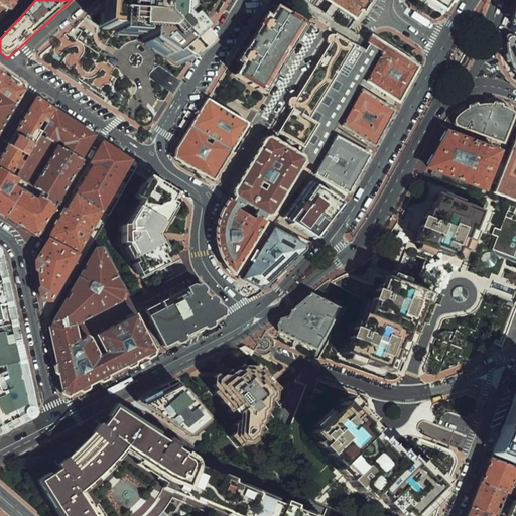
[(11,14),(21,0),(0,0),(0,5),(8,12),(11,14)]
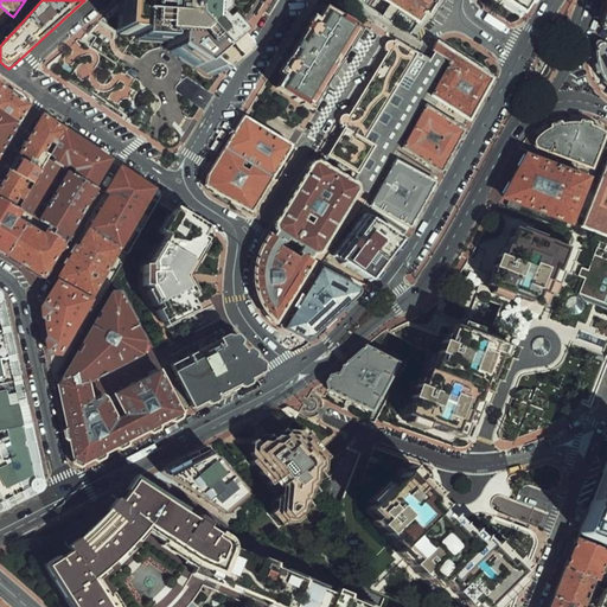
[(184,50),(199,71),(217,74),(254,44),(235,17),(238,0),(133,0),(121,2),(117,32),(161,42),(160,52),(184,50)]
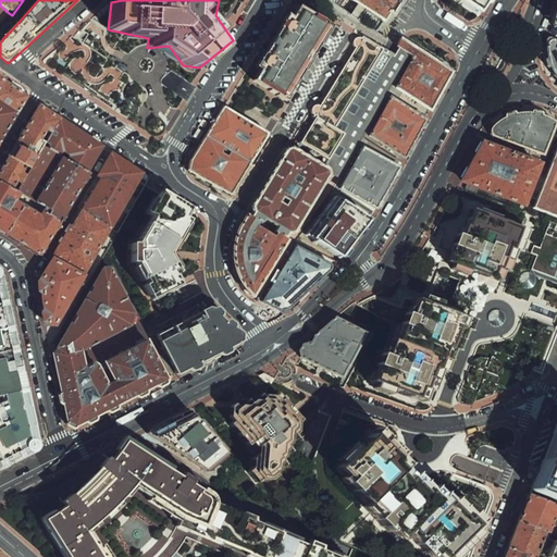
[(353,0),(390,23),(391,13),(395,15),(405,0),(353,0)]
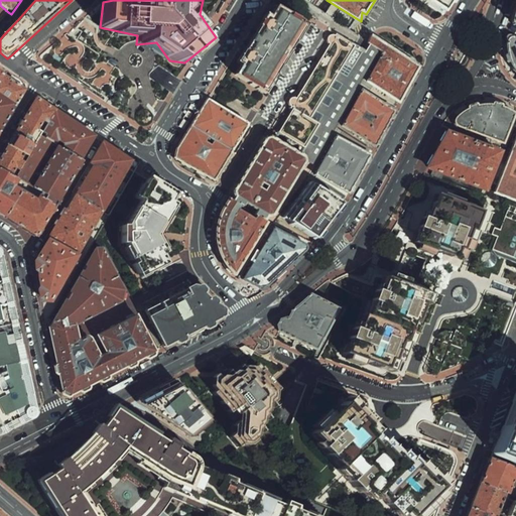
[(455,0),(422,0),(444,16),(455,0)]
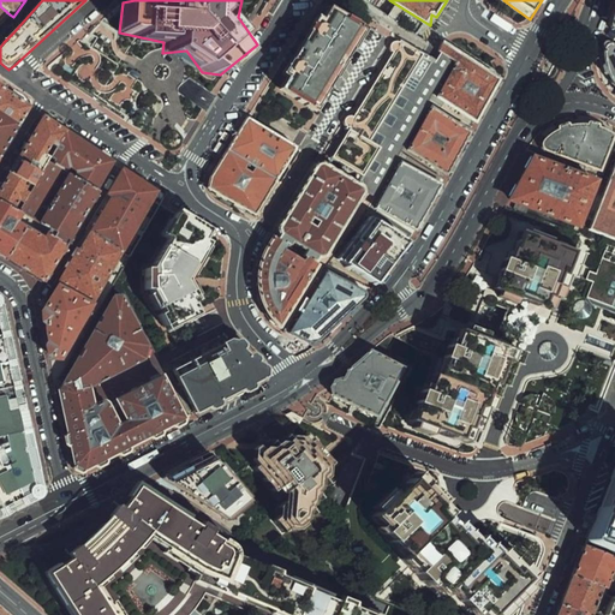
[(378,33),(334,5),(327,17),(321,12),(284,75),(292,79),(284,93),(327,118),(378,33)]
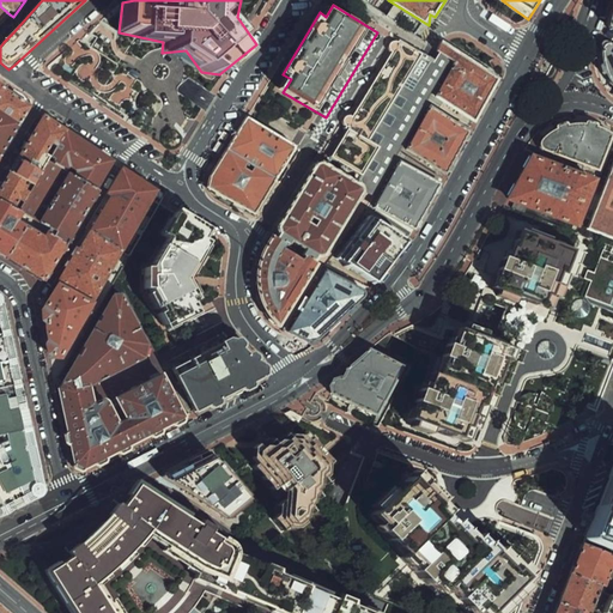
[(445,42),(439,53),(457,62),(436,99),(477,123),(498,91),(504,77),(502,64),(466,36),(451,37),(445,42)]
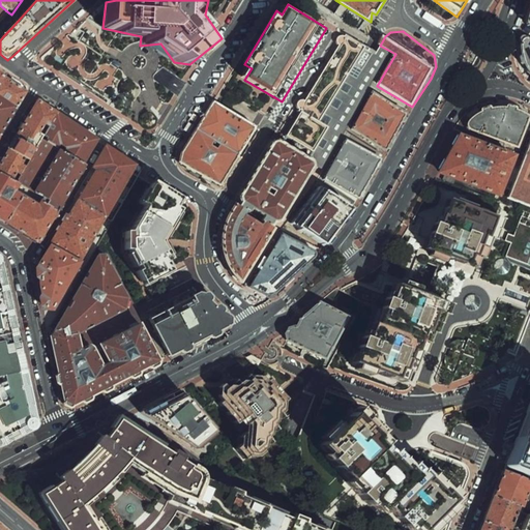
[(299,98),(297,104),(299,111),(286,137),(278,140),(272,141),(244,193),(241,199),(242,206),(237,204),(229,219),(223,236),(223,251),(224,262),(226,274),(234,284),(244,290),(276,230),(285,224),(313,177),(320,166),(313,159),(315,157),(330,127),(323,123),(365,48),(341,35),(306,96),(299,98)]
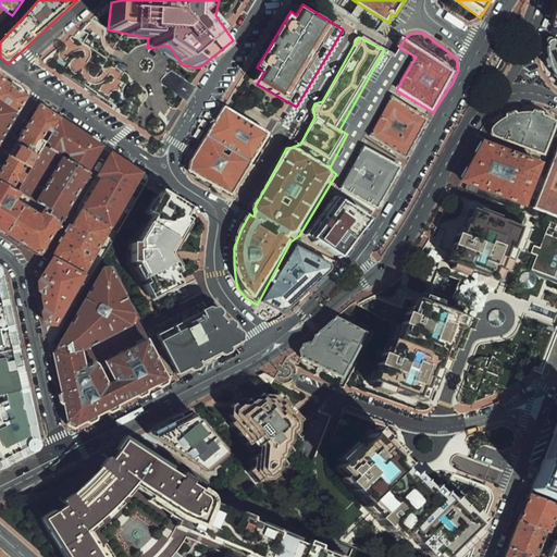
[(556,42),(554,41),(544,41),(546,62),(552,75),(556,84),(556,42)]
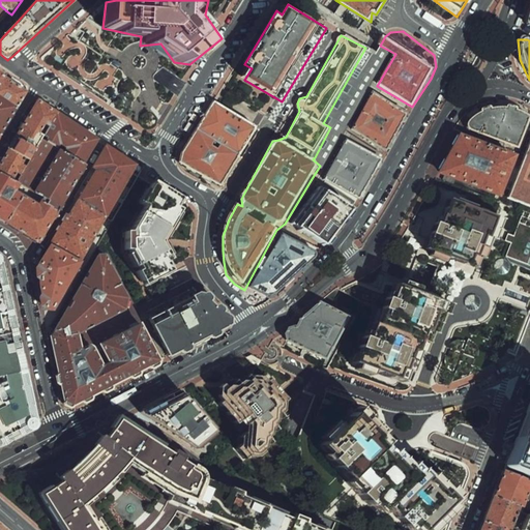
[(380,46),(376,53),(365,48),(323,123),(330,127),(315,157),(313,159),(320,166),(313,177),(321,181),(345,142),(353,130),(373,92),(377,86),(395,54),(380,46)]
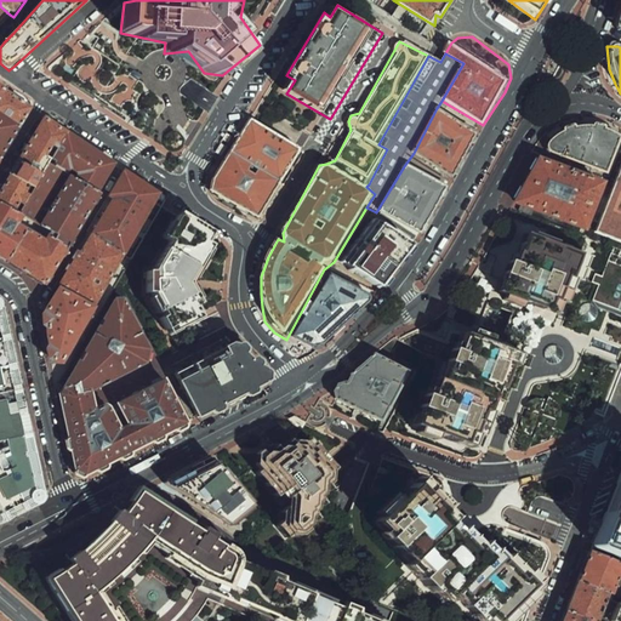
[(12,95),(9,92),(0,106),(0,112),(22,130),(33,112),(12,95)]
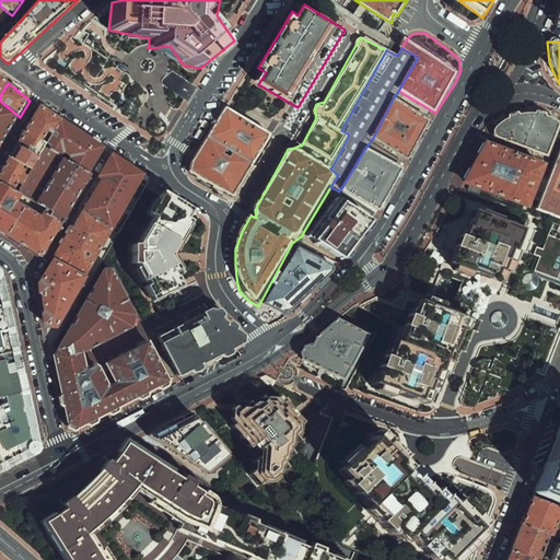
[(432,119),(394,97),(373,138),(408,160),(432,119)]
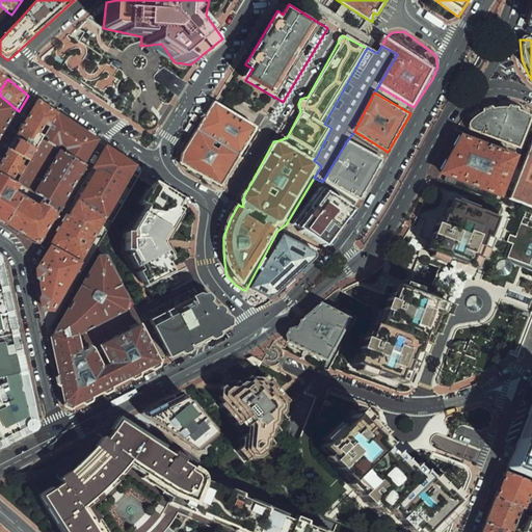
[(0,139),(1,141),(19,111),(0,96),(0,139)]
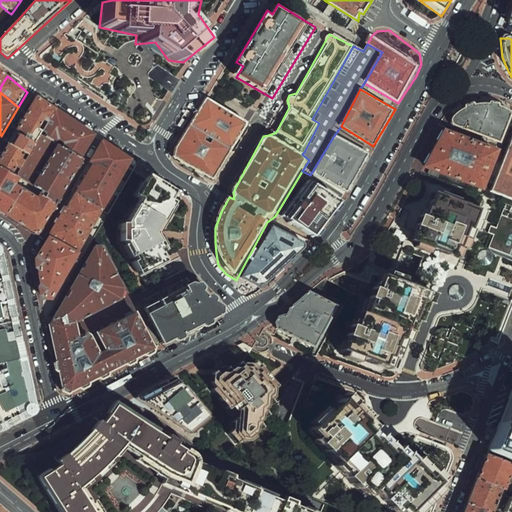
[(190,125),(233,154),(251,126),(205,100),(190,125)]
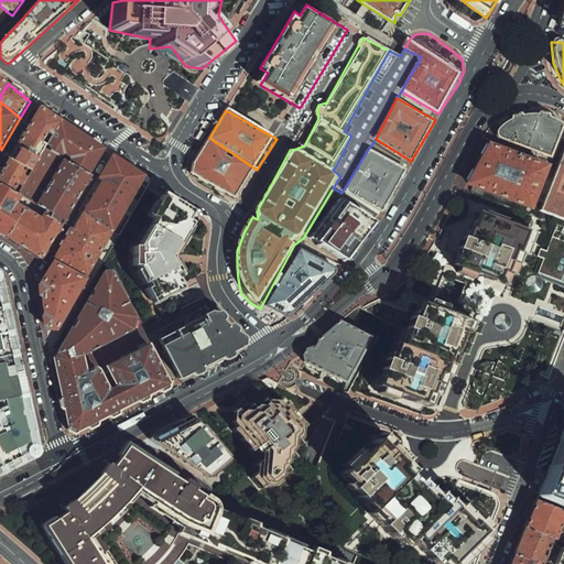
[(109,151),(44,111),(0,181),(0,237),(43,264),(96,183),(91,177),(109,151)]
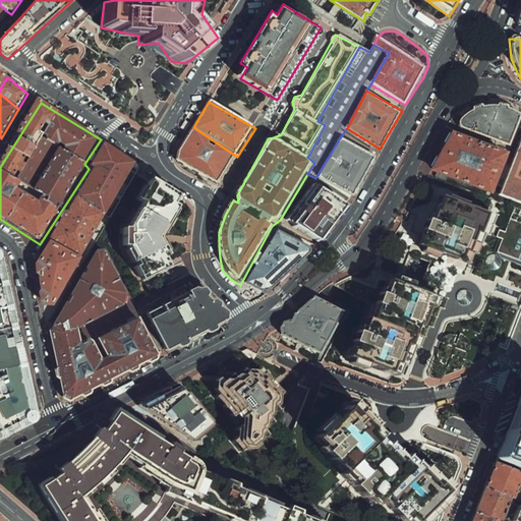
[(469,115),(462,124),(510,142),(520,113),(520,110),(512,109),(493,106),(479,111),(469,115)]
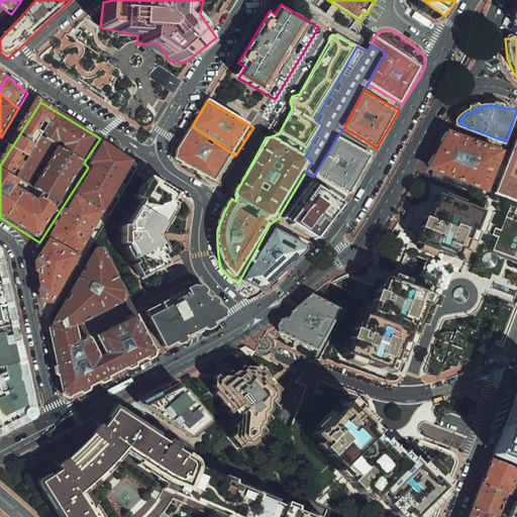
[(446,123),(428,169),(485,192),(503,146),(446,123)]
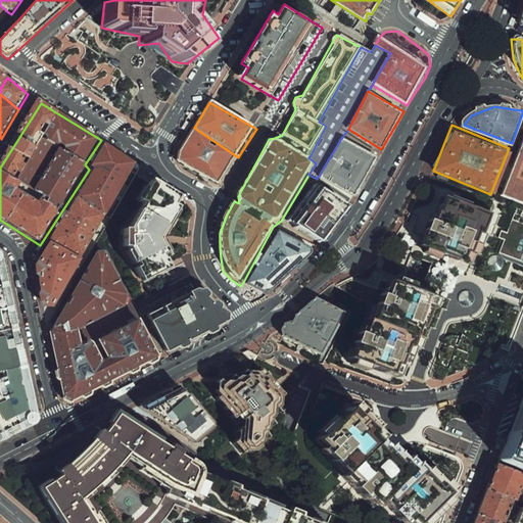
[(219,188),(238,157),(194,128),(180,150),(178,162),(219,188)]
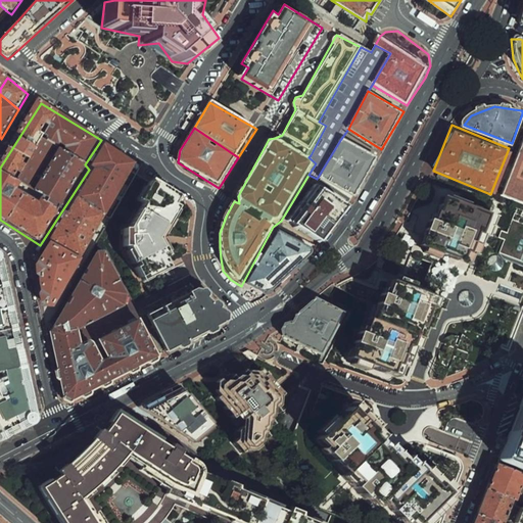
[(522,132),(503,197),(522,202),(522,132)]
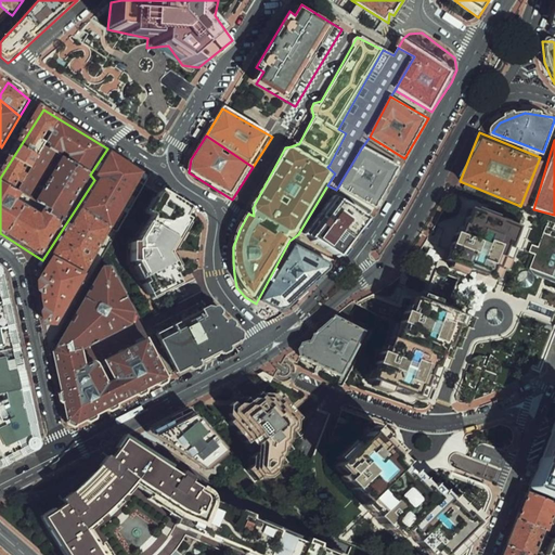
[(399,170),(361,149),(336,190),(373,213),(399,170)]
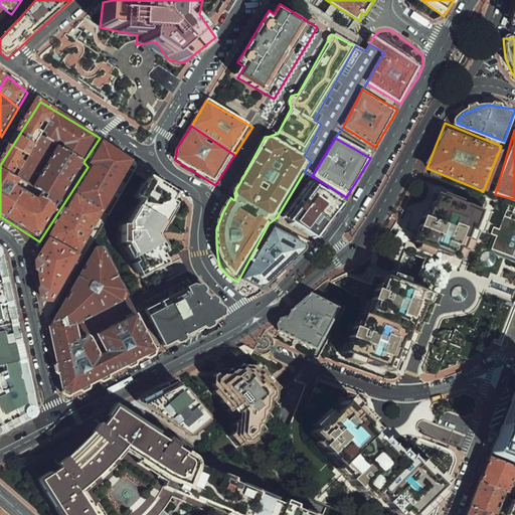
[(139,162),(106,141),(52,233),(88,251),(139,162)]
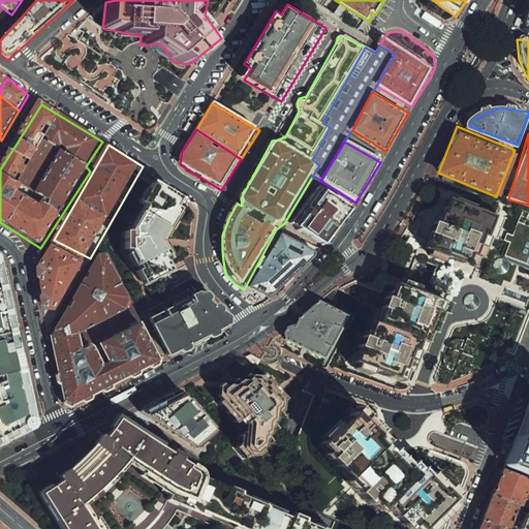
[(185,203),(151,181),(123,229),(122,252),(135,283),(173,265),(165,245),(185,203)]
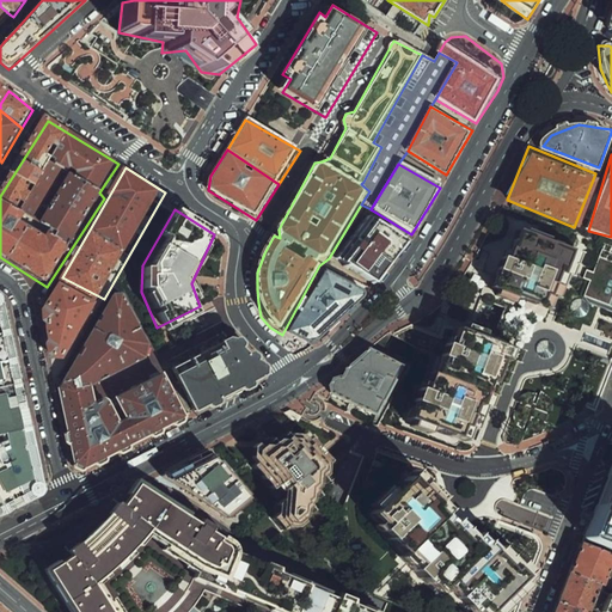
[(369,215),(340,258),(380,288),(411,244),(369,215)]
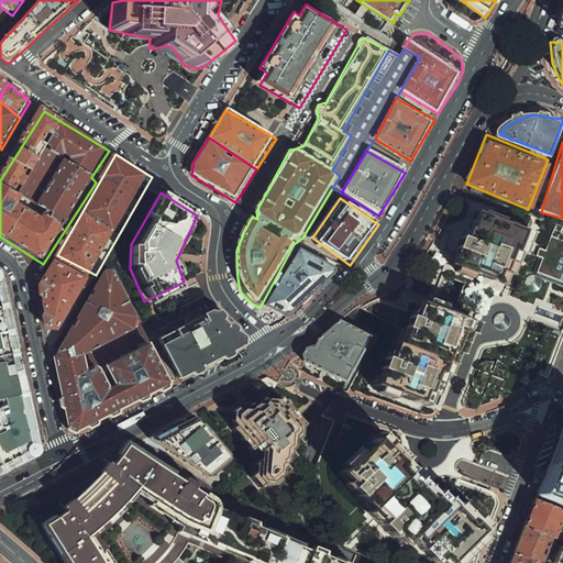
[(451,265),(508,285),(529,232),(473,211),(451,265)]
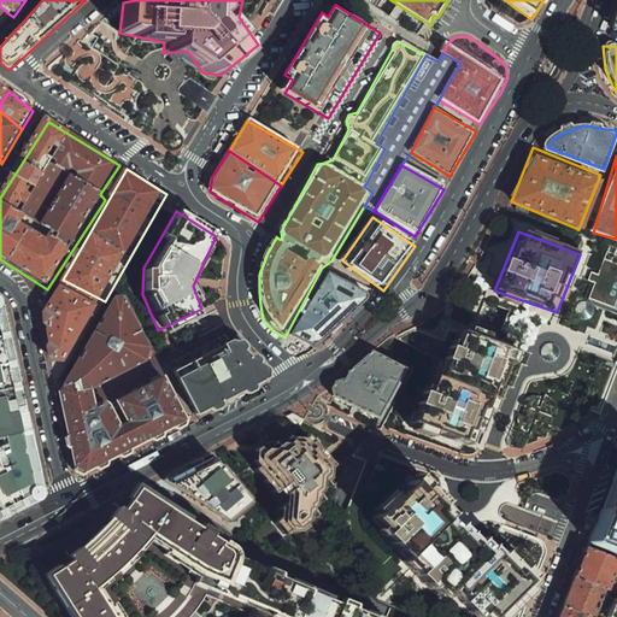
[(616,265),(607,263),(592,309),(616,316),(616,265)]
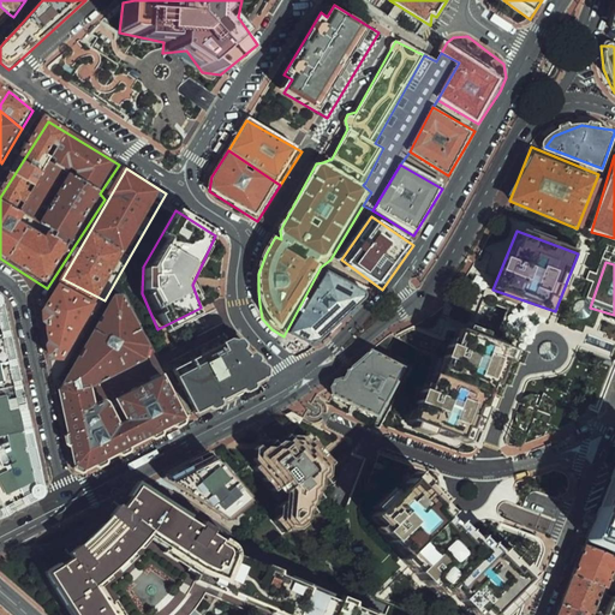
[(328,278),(290,332),(309,342),(320,339),(365,296),(328,278)]
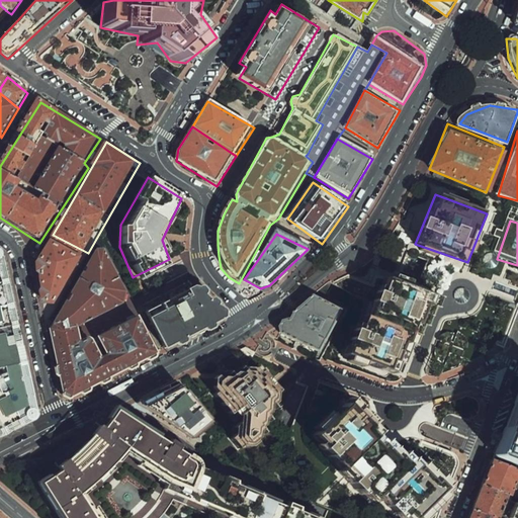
[(88,253),(53,235),(36,264),(41,310),(55,311),(88,253)]
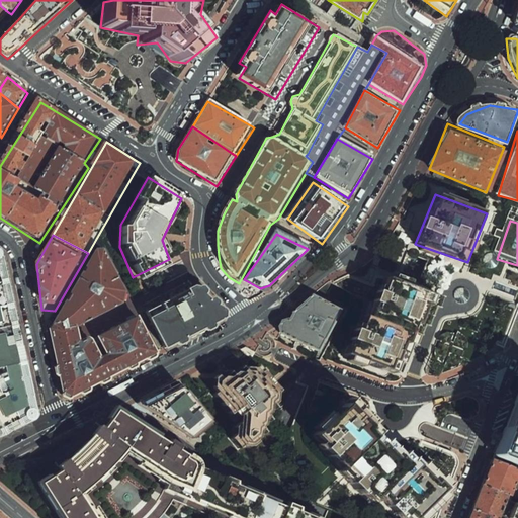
[(105,252),(98,254),(50,329),(64,396),(70,399),(157,355),(140,316),(101,335),(109,359),(103,361),(92,342),(81,346),(80,332),(125,308),(131,294),(105,252)]
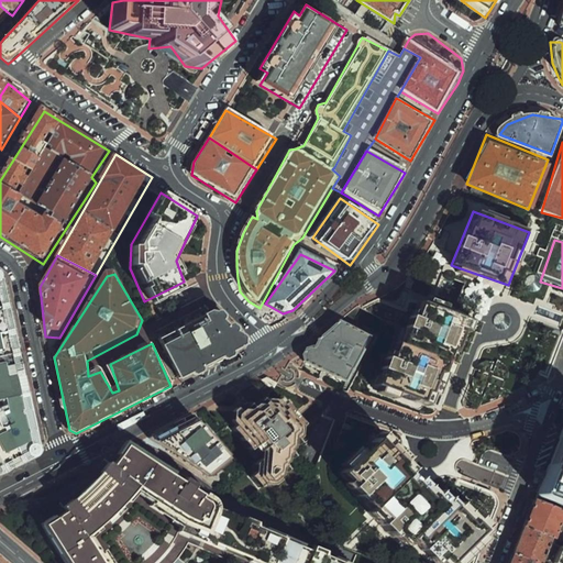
[(0,468),(43,445),(0,276),(0,468)]
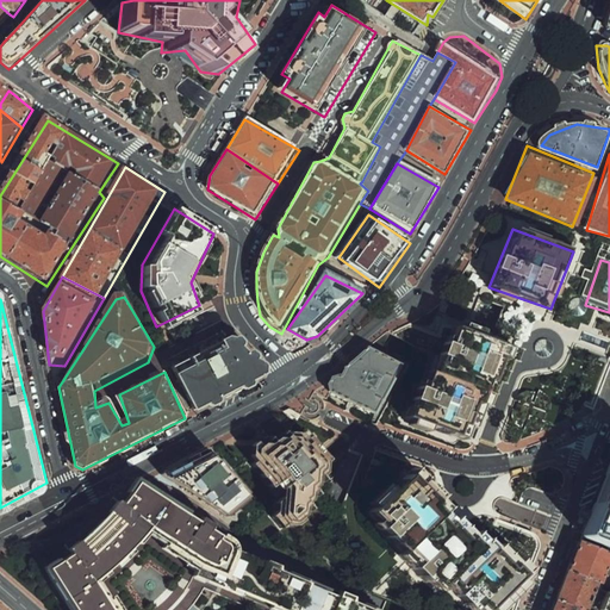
[(514,344),(465,318),(419,400),(474,428),(514,344)]
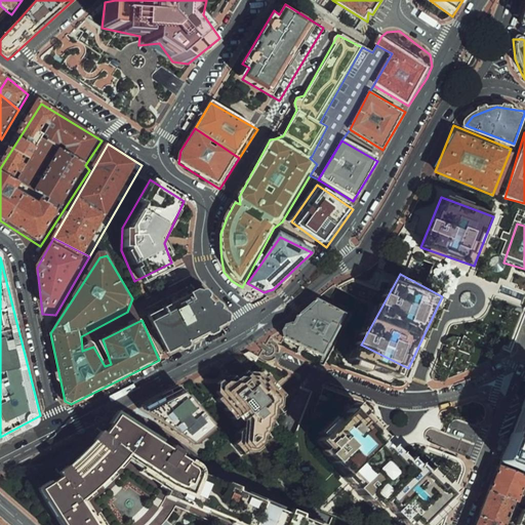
[(227,319),(194,287),(147,314),(168,352),(227,319)]
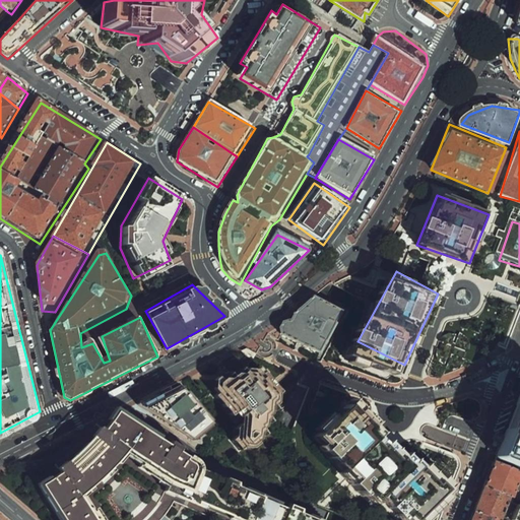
[(306,311),(289,341),(326,355),(328,351),(350,311),(323,298),(306,311)]
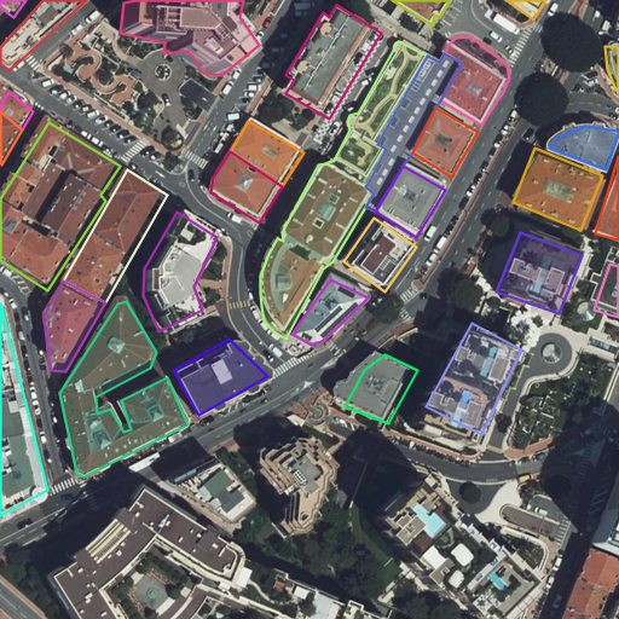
[(267,446),(254,473),(281,507),(273,521),(282,537),(302,539),(329,489),(339,464),(307,424),(302,424),(279,427),(267,446)]
